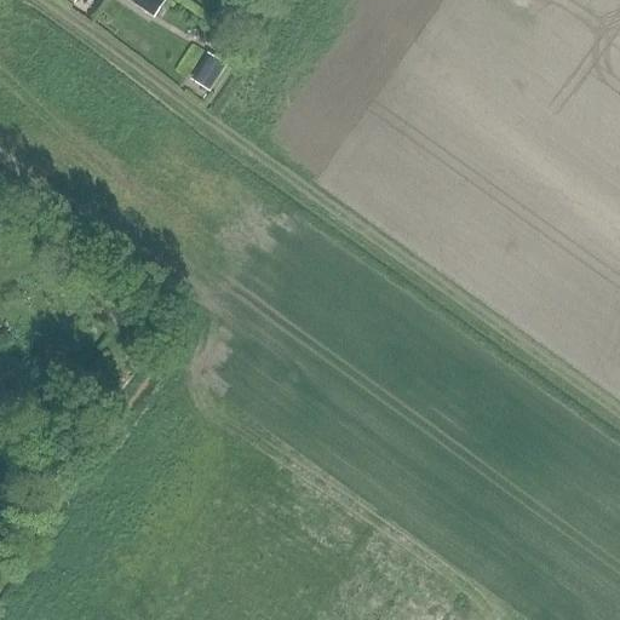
[(127,0),(153,17),(164,0),(127,0)]
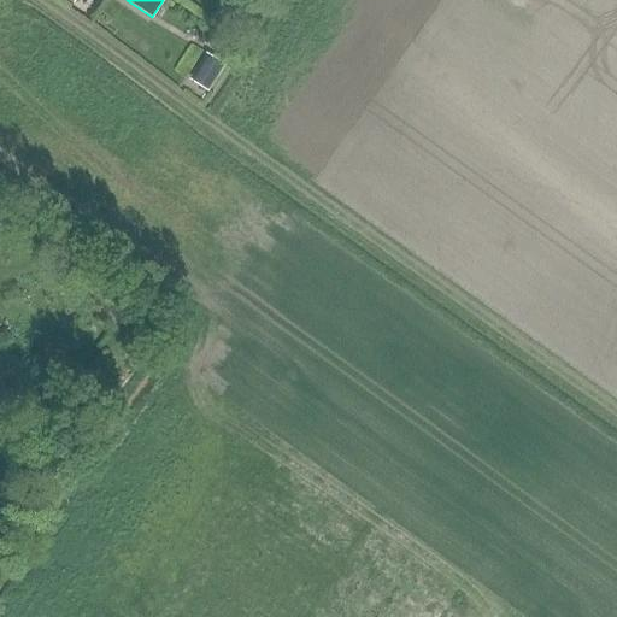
[(210,53),(194,80),(210,89),(225,63),(210,53)]
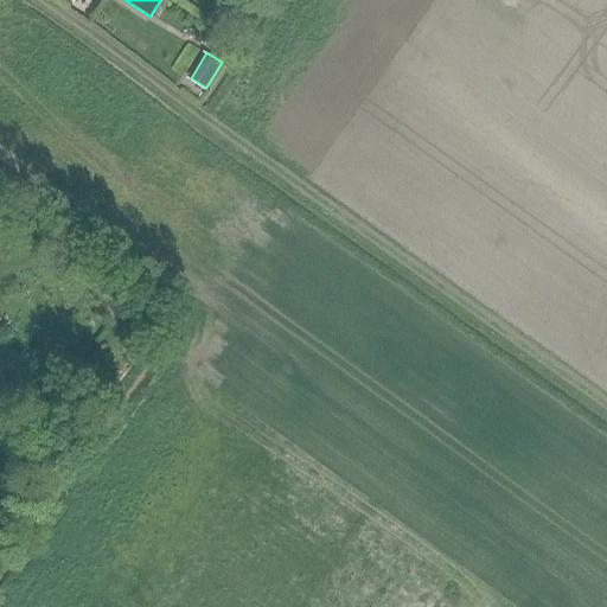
[(6,212),(0,221),(0,225),(12,235),(20,223),(6,212)]
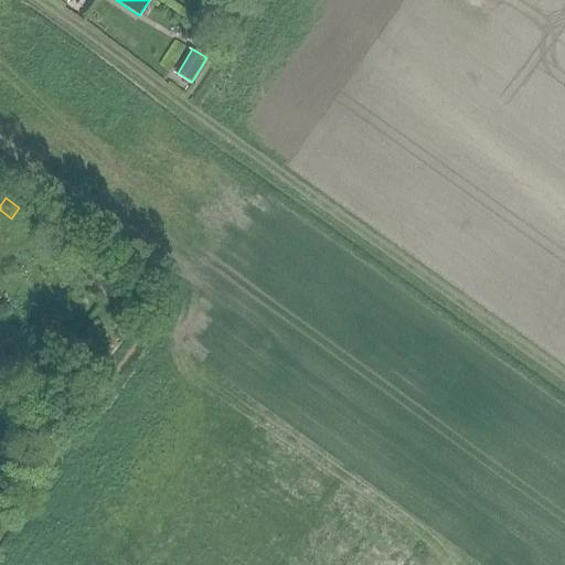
[(52,238),(44,249),(50,254),(57,243),(52,238)]
